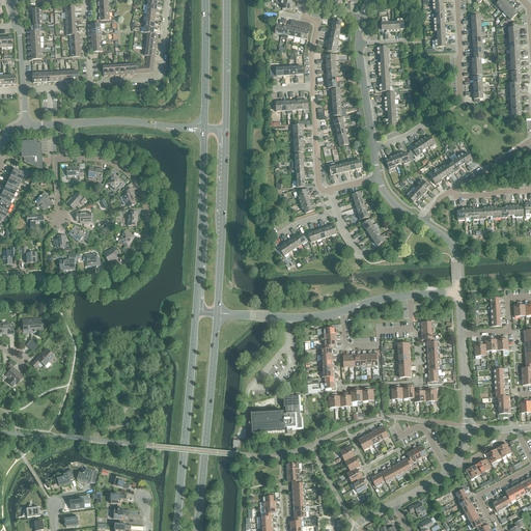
[(500,0),(496,5),(499,9),(506,3),(504,1),(503,0),(500,0)]
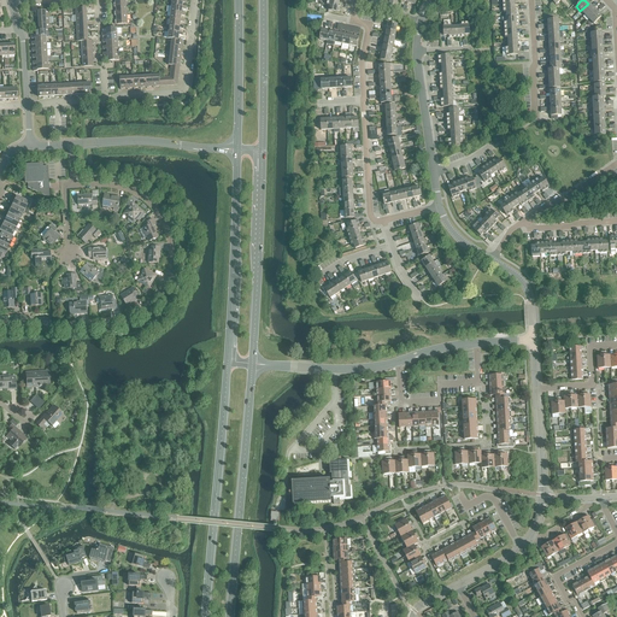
[(580,11),(585,15),(592,7),(589,5),(588,4),(580,11)]
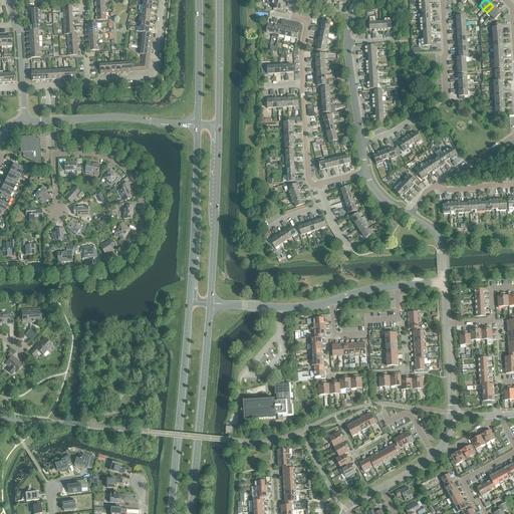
[(487,12),(490,16),(497,10),(495,9),(496,8),(493,6),(487,12)]
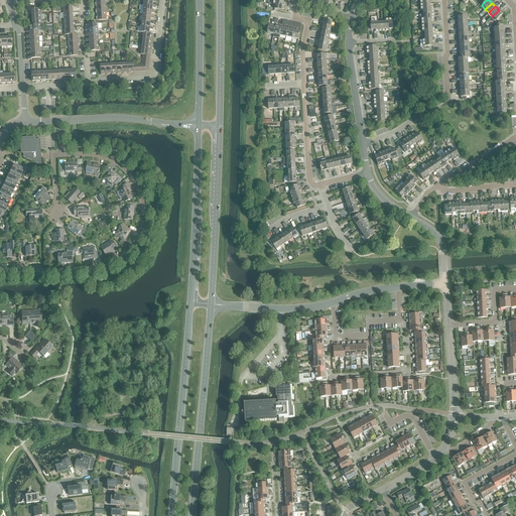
[(499,10),(492,16),(496,20),(503,14),(500,11),(500,12),(499,10)]
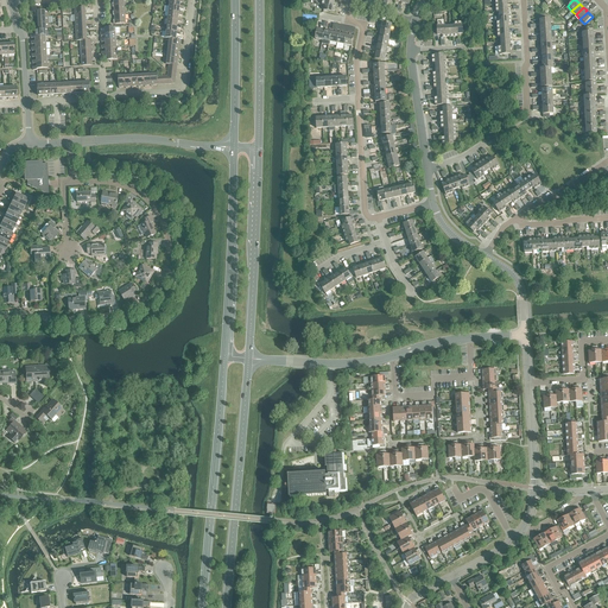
[(329,45),(329,42),(331,32),(324,31),(322,40),(322,44),(329,45)]
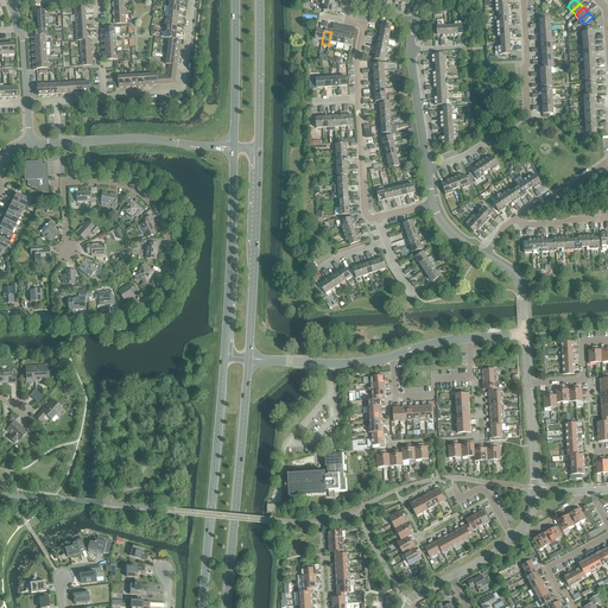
[(169,64),(169,69),(176,70),(177,65),(178,65),(178,63),(177,63),(178,59),(166,58),(166,64),(169,64)]
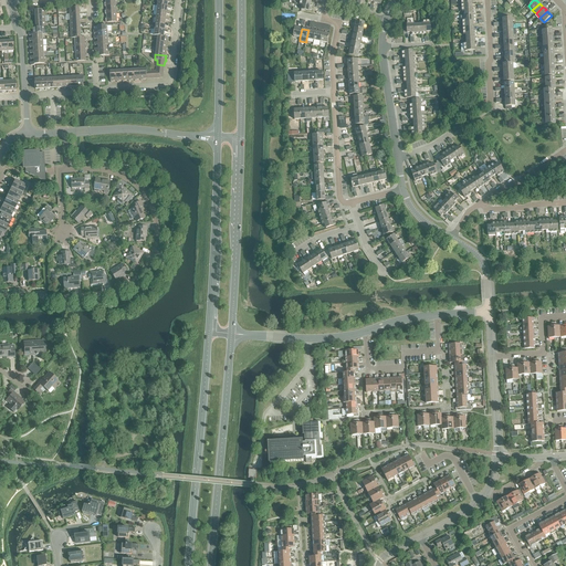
[(146,69),(139,70),(140,80),(140,81),(143,81),(143,80),(150,79),(149,71),(146,72),(146,69)]
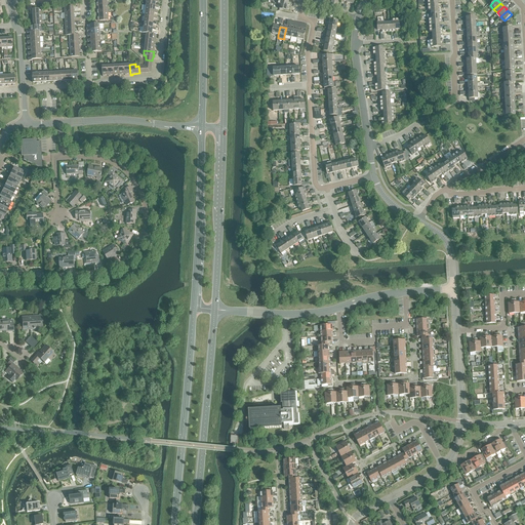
[(415,139),(420,148),(423,146),(421,143),(423,140),(421,137),(420,135),(415,139)]
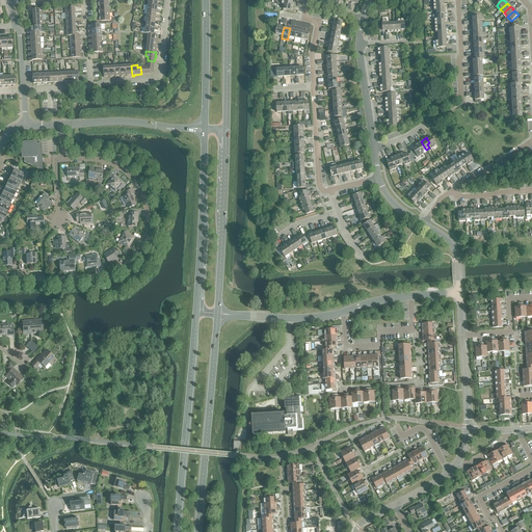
[(431,137),(427,139),(429,142),(427,144),(429,148),(430,149),(436,145),(431,137)]
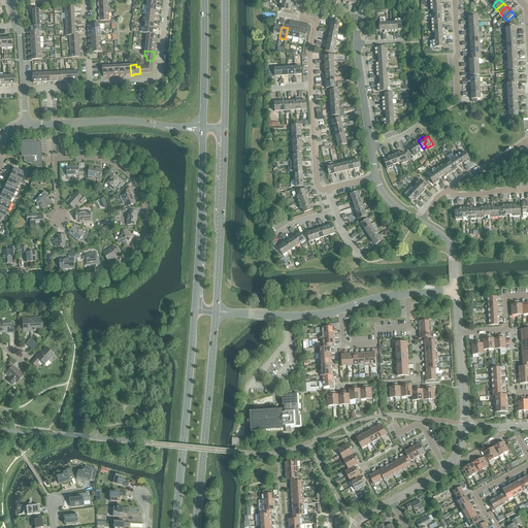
[(22,141),(21,143),(22,157),(23,157),(24,161),(38,168),(38,167),(42,166),(40,142),(36,142),(35,140),(22,141)]
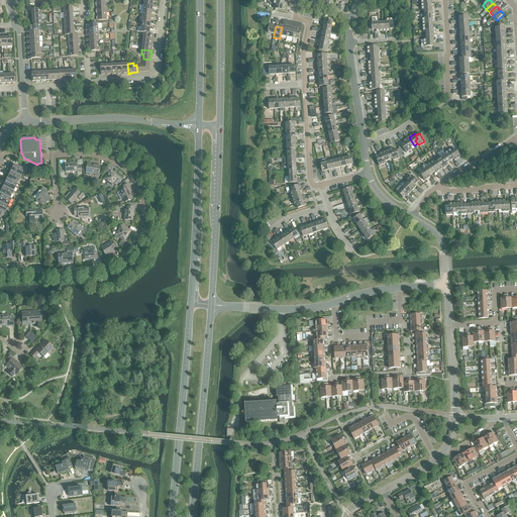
[(411,147),(414,145),(409,137),(403,141),(404,143),(404,142),(406,145),(409,144),(411,147)]
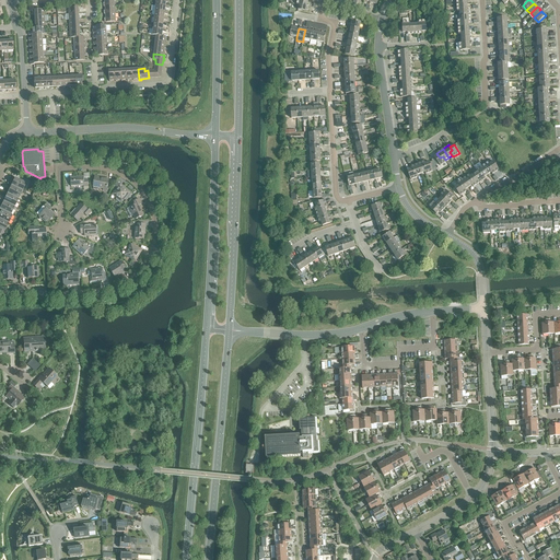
[(446,162),(445,160),(443,156),(440,158),(438,154),(438,155),(434,158),(440,165),(446,162)]
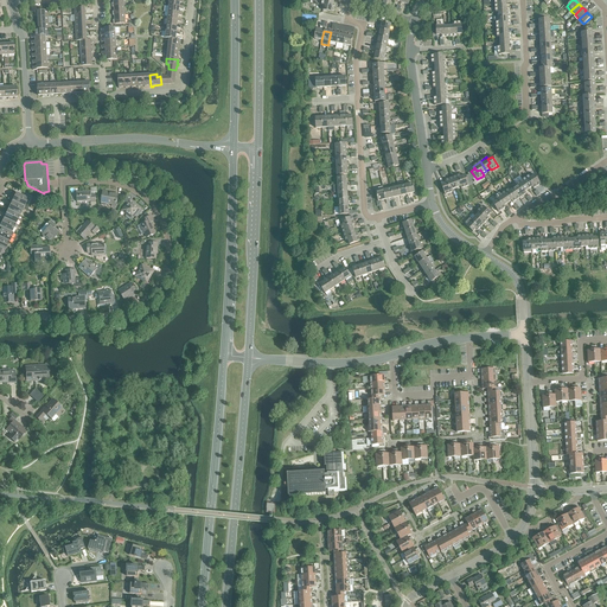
[(460,176),(452,178),(457,189),(460,186),(459,183),(461,181),(460,177),(460,176)]
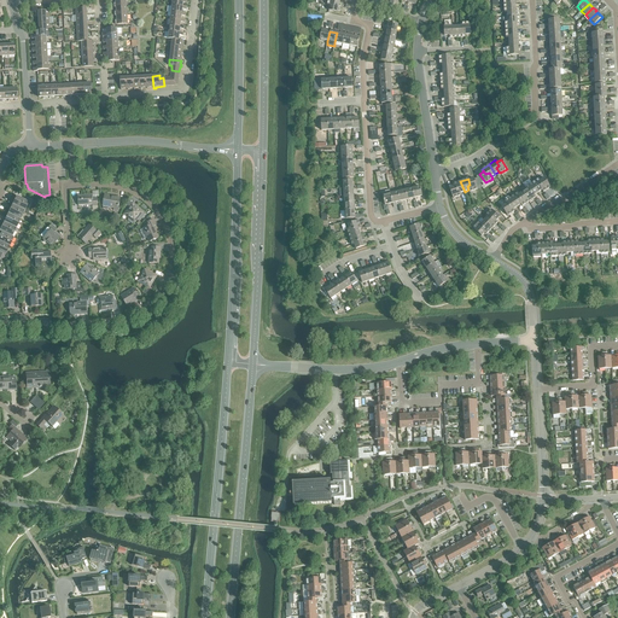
[(473,179),(468,180),(470,185),(467,186),(468,190),(470,192),(477,190),(473,180),(473,179)]
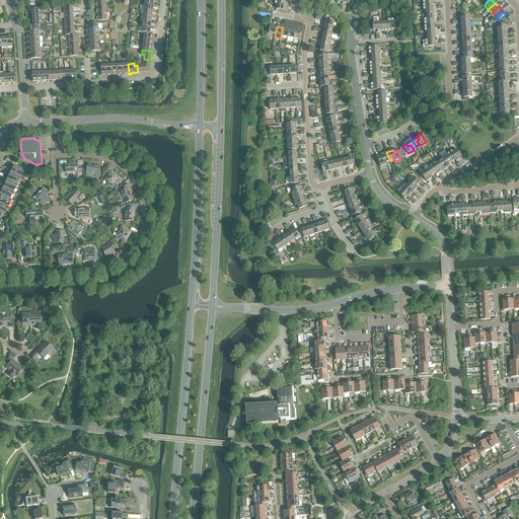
[(446,154),(452,162),(455,159),(453,156),(455,155),(453,152),(452,150),(446,154)]
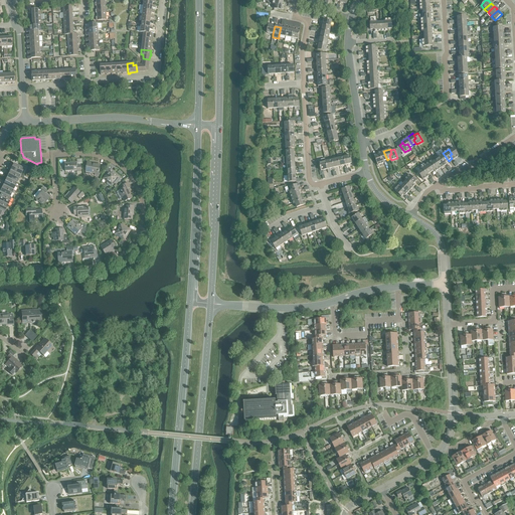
[(453,149),(450,151),(452,154),(450,155),(452,158),(453,160),(459,156),(453,149)]
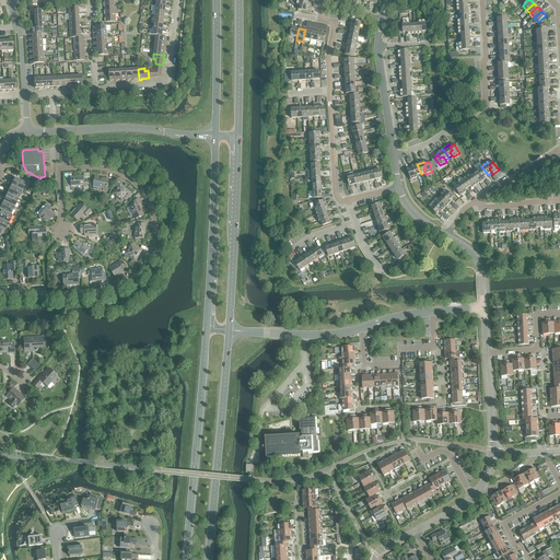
[(421,174),(417,164),(410,166),(411,168),(412,173),(416,172),(417,175),(421,174)]
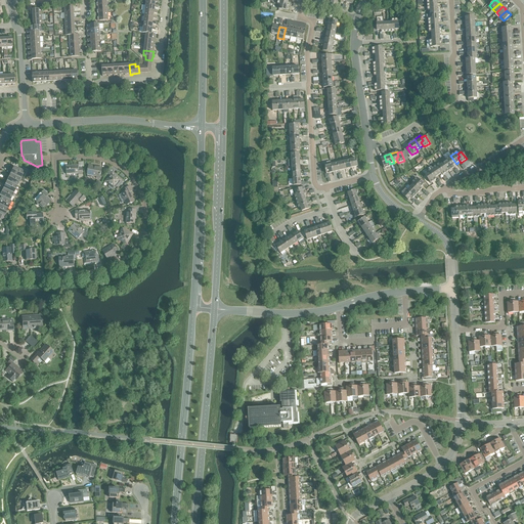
[(445,160),(446,161),(448,164),(450,163),(452,166),(456,164),(450,156),(445,160)]
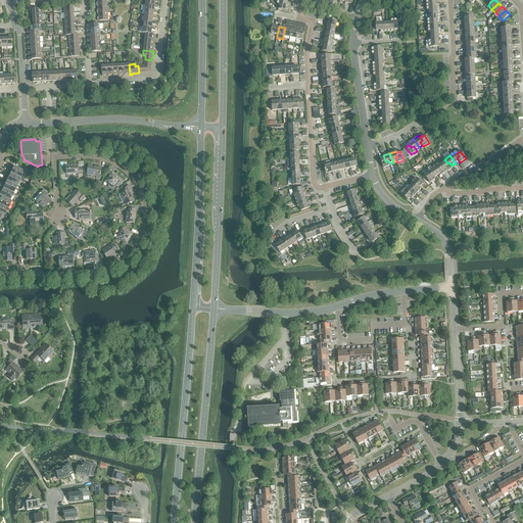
[(350,158),(348,159),(350,168),(357,165),(354,158),(354,157),(350,158)]
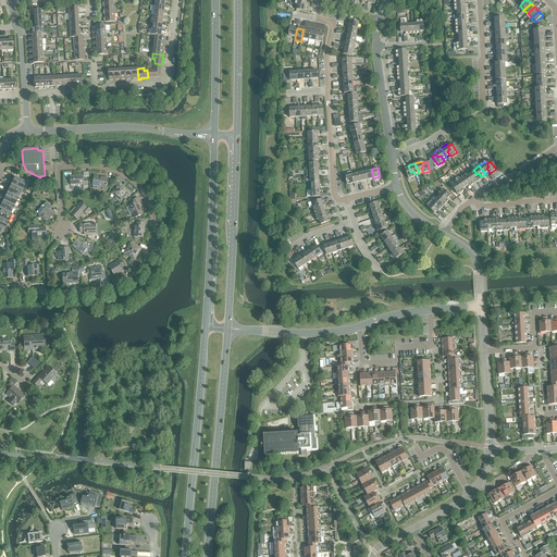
[(409,168),(405,170),(408,178),(416,176),(415,174),(413,171),(410,172),(409,168)]
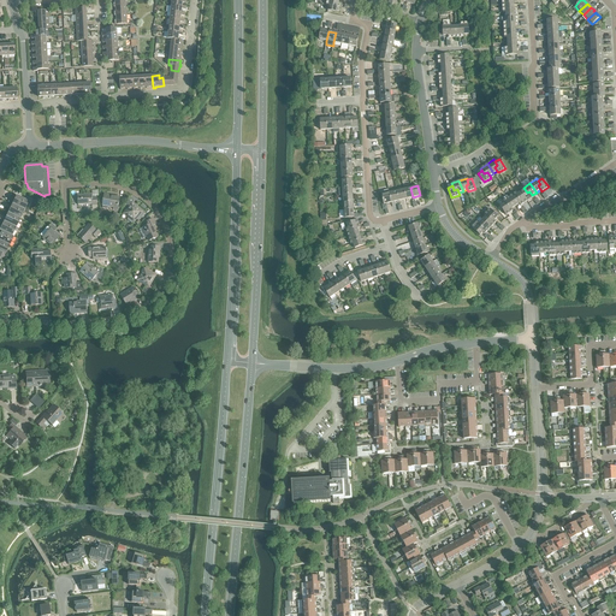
[(525,189),(521,191),(527,201),(533,196),(532,195),(529,191),(527,193),(525,189)]
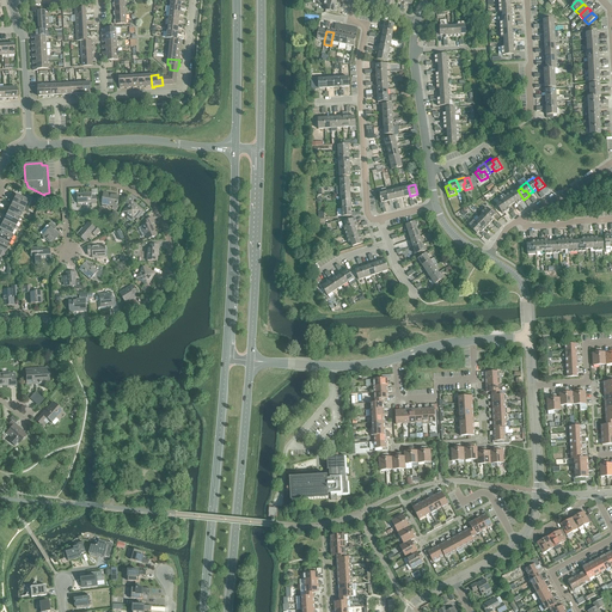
[(524,200),(518,190),(514,193),(513,194),(515,197),(513,199),(515,202),(516,204),(524,200)]
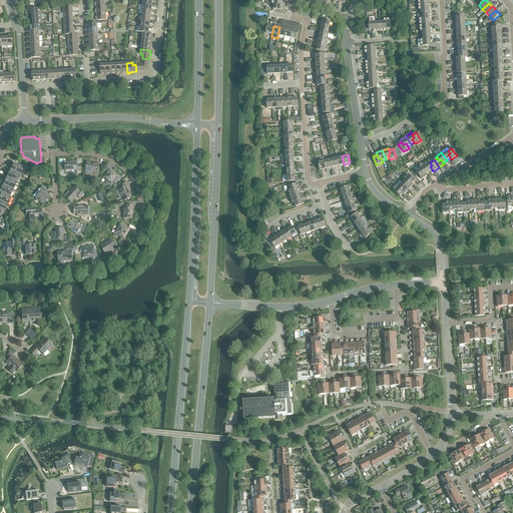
[(326,168),(324,160),(324,161),(323,160),(320,161),(318,162),(320,170),(326,168)]
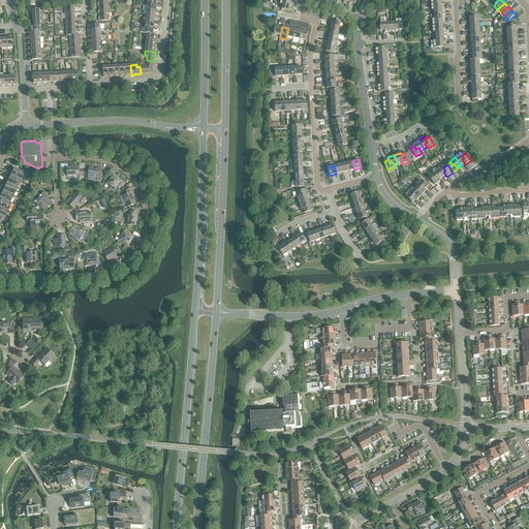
[(442,165),(437,168),(442,177),(445,175),(443,172),(445,170),(443,167),(444,166),(442,165)]
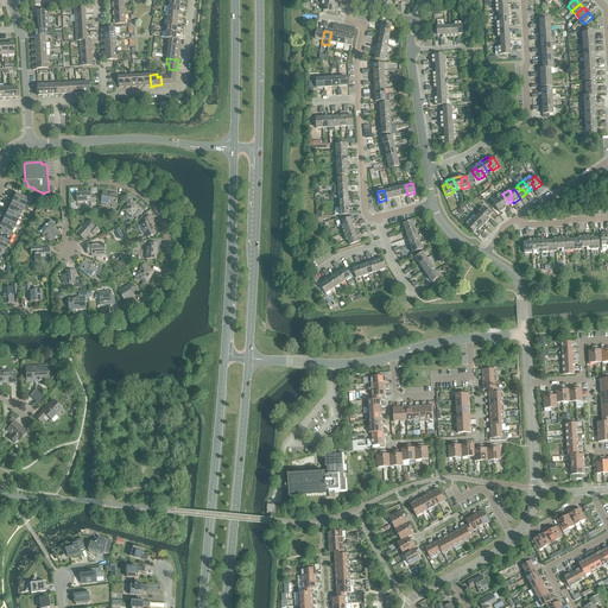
[(77,202),(92,202),(92,203),(96,203),(95,196),(90,196),(90,192),(76,192),(77,202)]
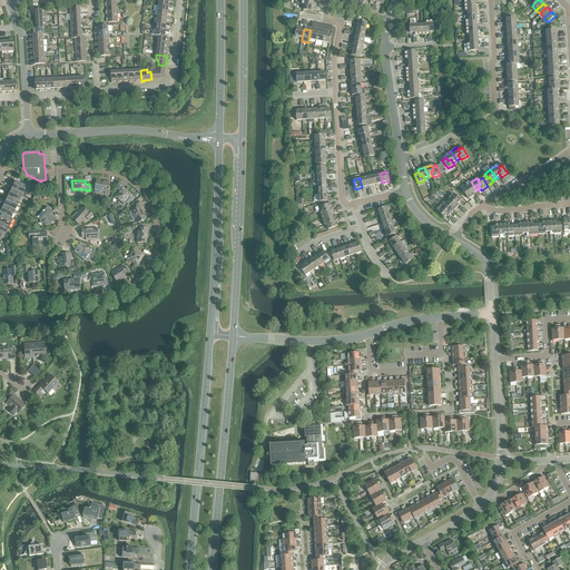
[(95,189),(95,193),(100,194),(100,190),(105,192),(105,194),(109,194),(111,183),(97,180),(95,189)]
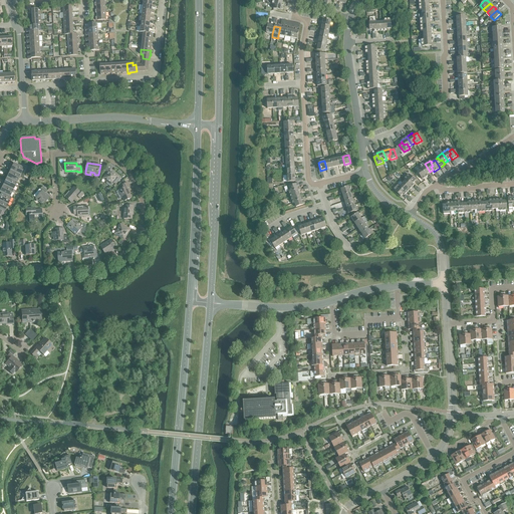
[(6,169),(10,171),(20,176),(22,171),(21,171),(22,168),(13,164),(11,168),(8,166),(6,169)]
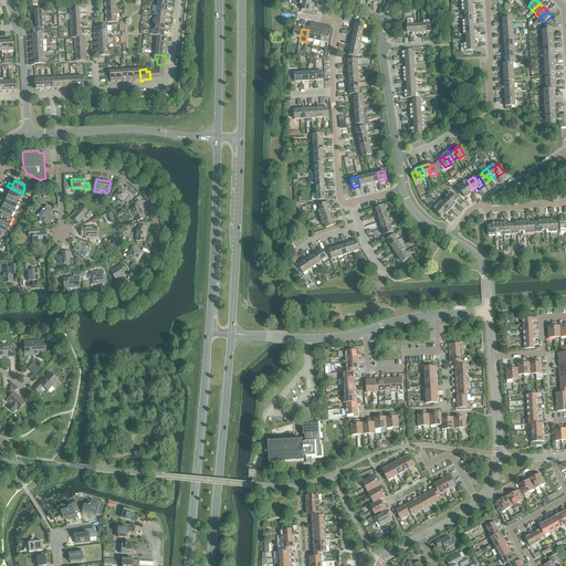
[(473,189),(468,180),(461,185),(462,187),(463,187),(465,190),(468,188),(470,191),(473,189)]
